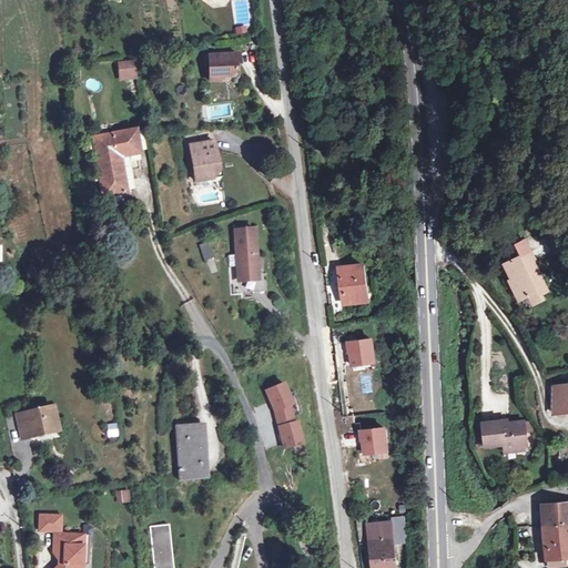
[(239,54),(210,57),(211,80),(223,79),(223,75),(230,75),(235,70),(236,63),(239,64),(239,54)]
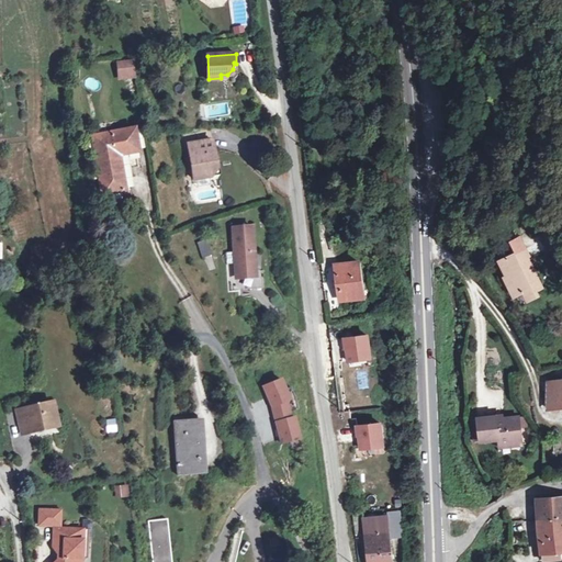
[(130,63),(117,64),(119,74),(131,72),(130,63)]
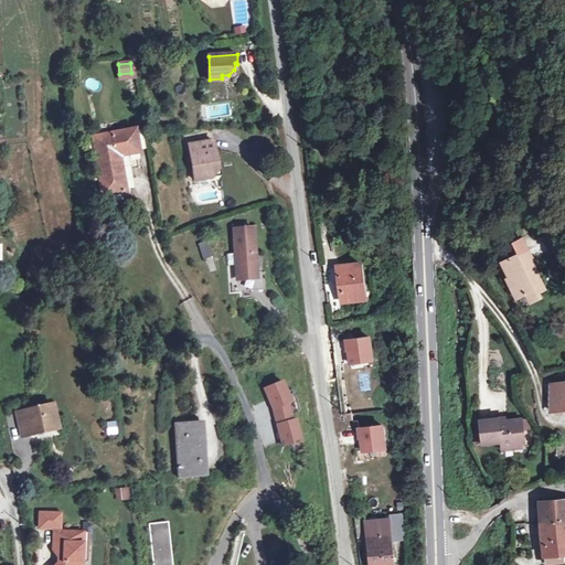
[(116,134),(97,137),(107,191),(130,188),(127,166),(141,164),(135,128),(116,131),(116,134)]
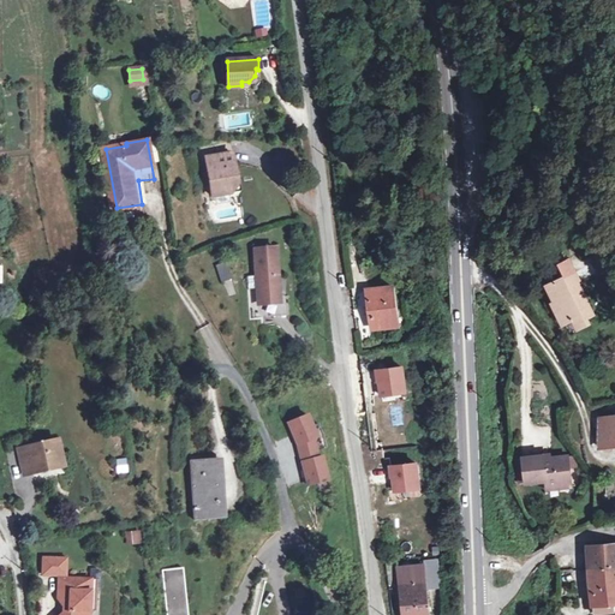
[(232,153),(207,157),(213,196),(231,193),(234,187),(233,178),(237,178),(232,153)]
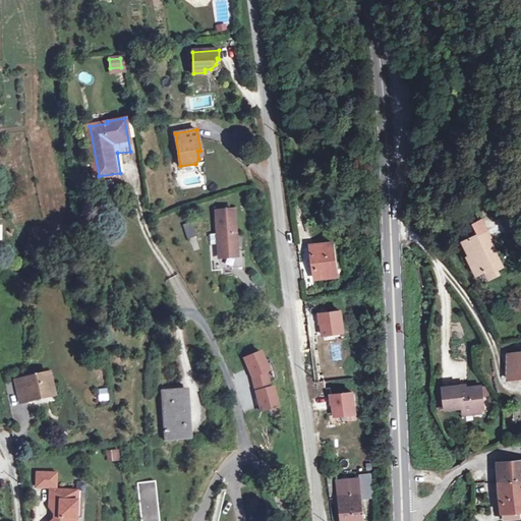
[(313,207),(298,210),(301,235),(309,234),(313,262),(314,262),(316,278),(337,275),(332,242),(323,243),(322,231),(313,207)]
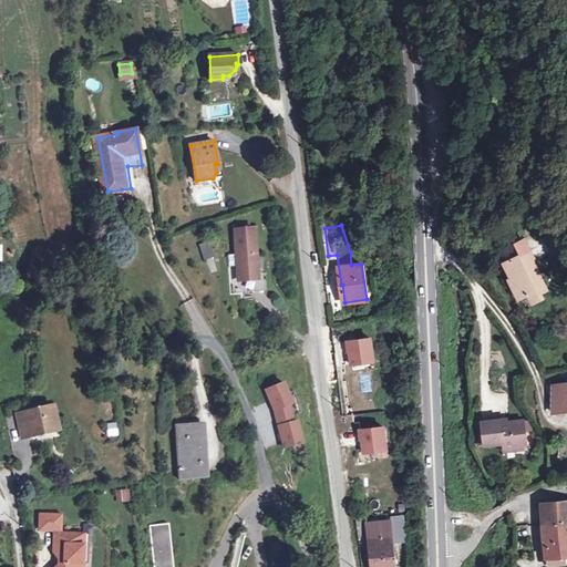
[(254,228),(235,229),(238,279),(239,279),(257,278),(257,274),(254,228)]
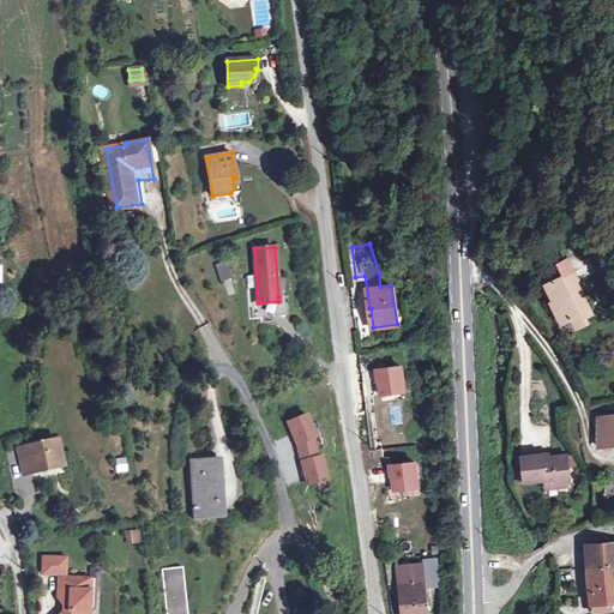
[(564,276),(575,271),(569,259),(558,265),(564,276)]
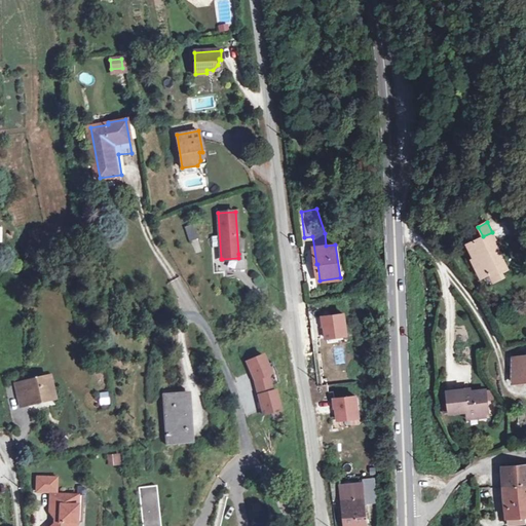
[(185,228),(189,241),(196,239),(192,226),(185,228)]
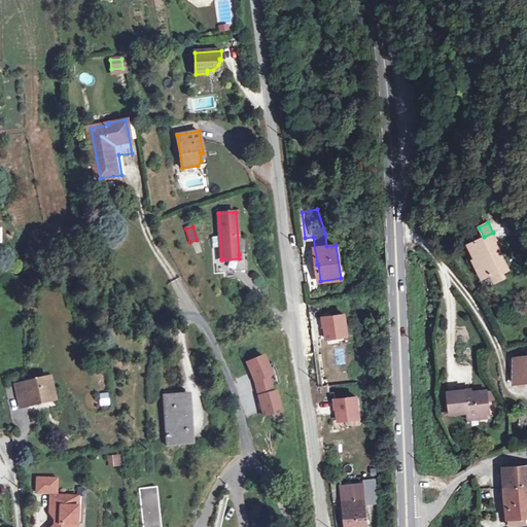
[(468,245),(472,253),(475,259),(473,260),(482,278),(491,273),(495,281),(504,277),(502,272),(508,270),(497,246),(493,249),(490,244),(495,242),(497,241),(493,233),(484,237),(468,245)]
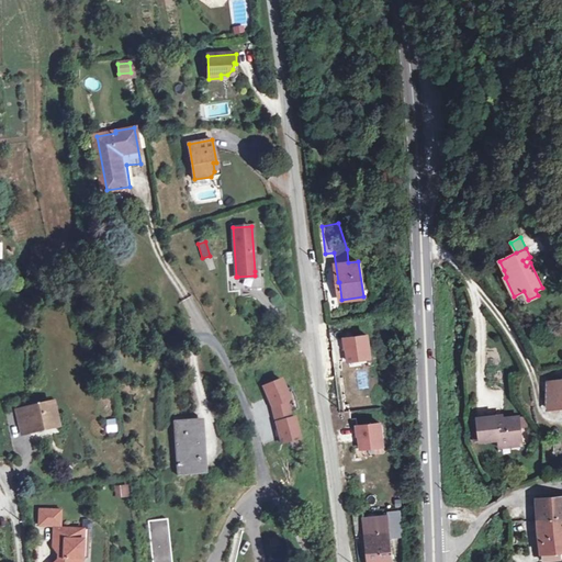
[(255,276),(237,277),(238,290),(263,289),(262,270),(255,271),(255,276)]
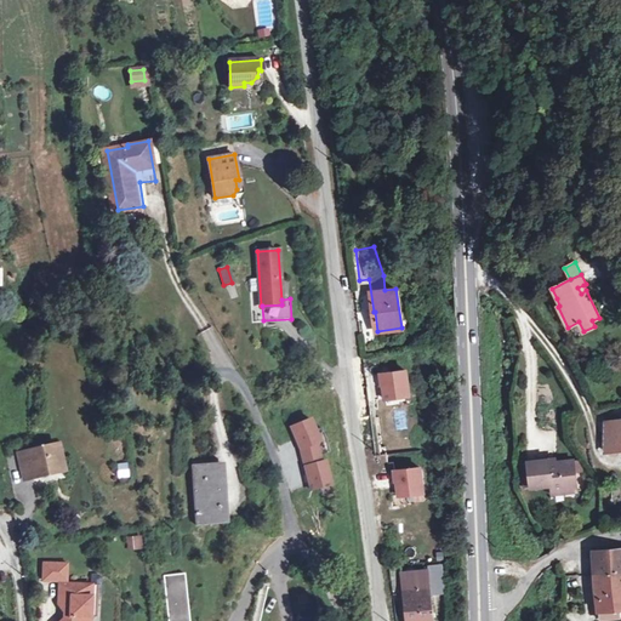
[(406,371),(381,375),(382,385),(383,385),(386,399),(410,396),(406,371)]
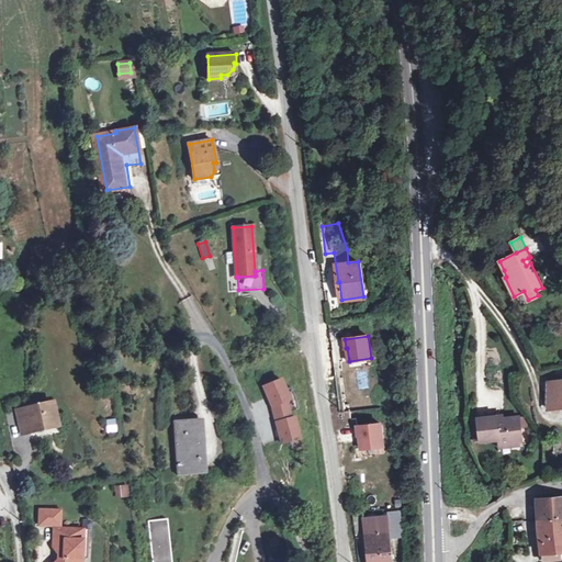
[(561,378),(548,380),(547,408),(561,405),(561,378)]
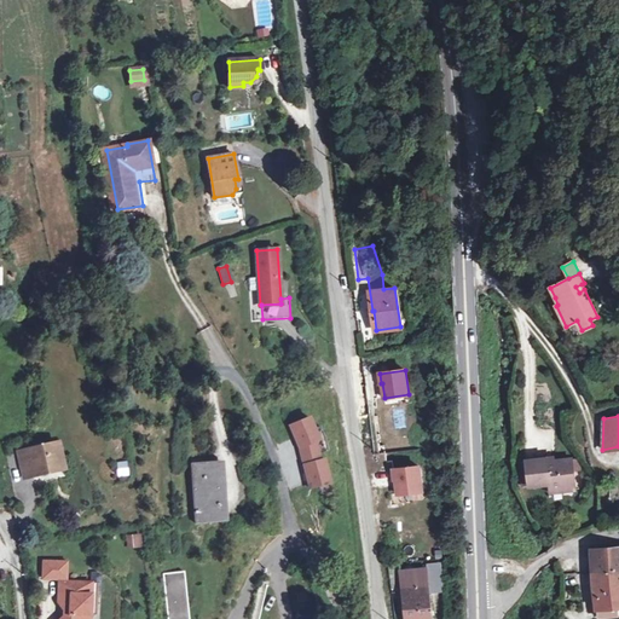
[(296,447),(299,457),(307,489),(325,484),(330,482),(324,460),(319,461),(317,452),(313,441),(316,440),(311,429),(306,418),(288,426),(296,447)]
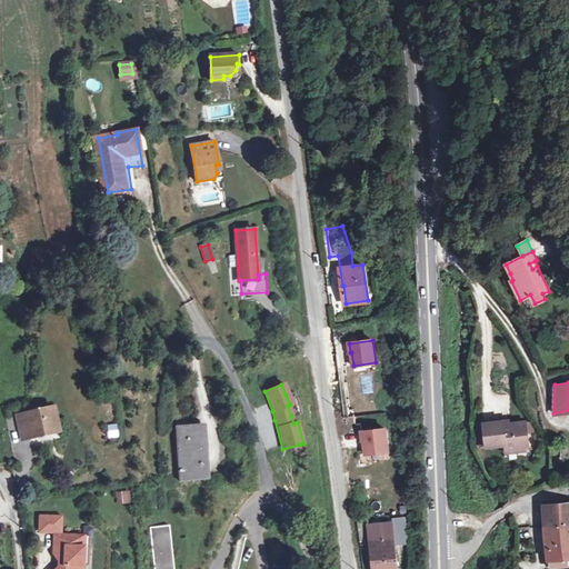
[(288,393),(286,395),(290,405),(288,406),(291,416),(297,415),(288,393)]
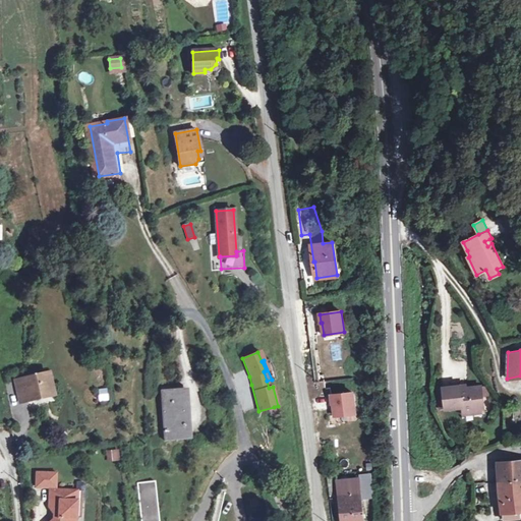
[(46,373),(22,379),(27,401),(37,399),(36,396),(50,393),(50,392),(46,373)]
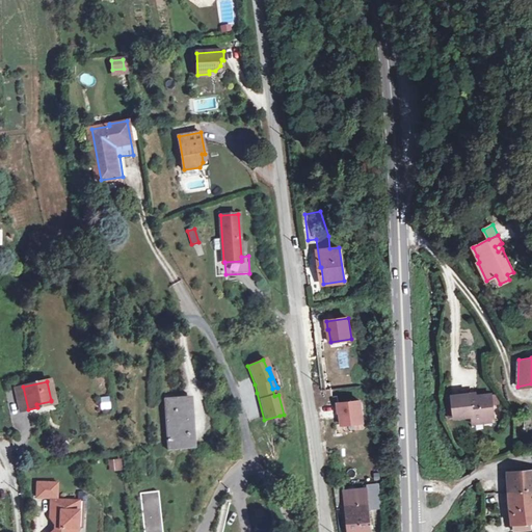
[(23,387),(15,389),(20,411),(28,409),(23,387)]
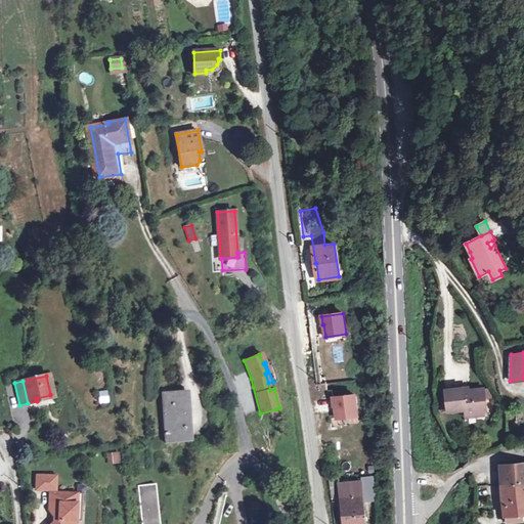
[(463,388),(445,390),(447,411),(465,408),(465,412),(486,409),(484,398),(483,388),(469,390),(464,391),(463,388)]
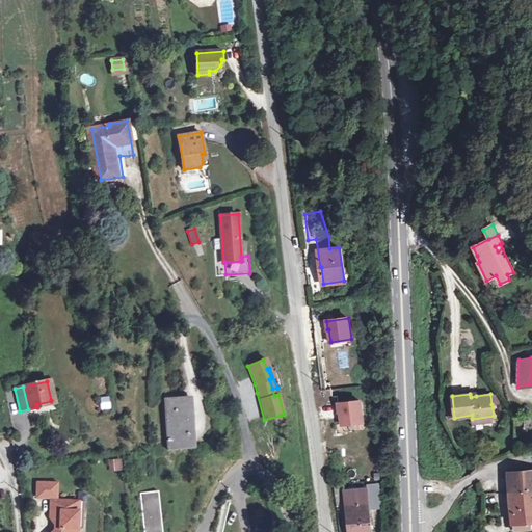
[(499,394),(490,394),(491,404),(500,404),(499,394)]
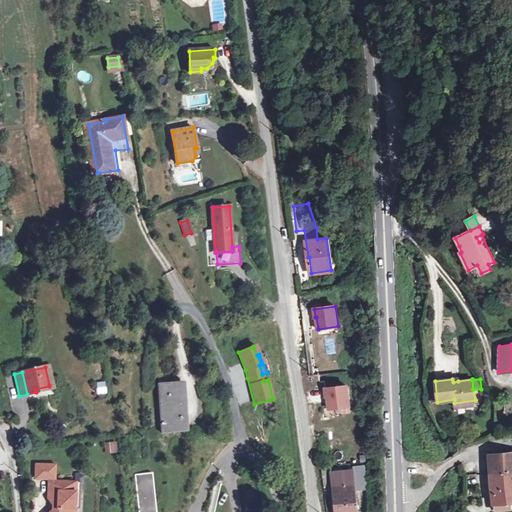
[(179,382),(159,383),(162,433),(172,432),(171,430),(183,429),(179,382)]
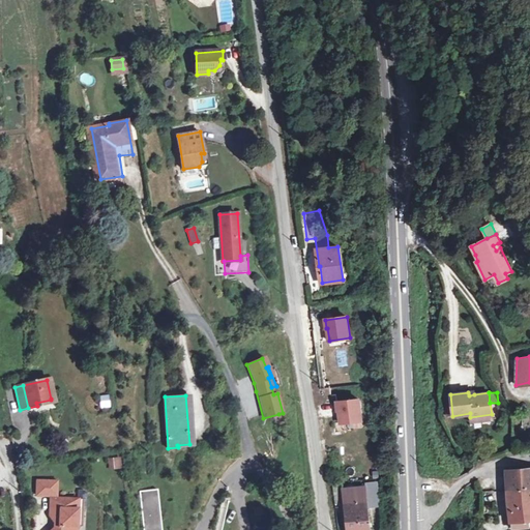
[(109,396),(100,398),(102,407),(110,406),(109,396)]
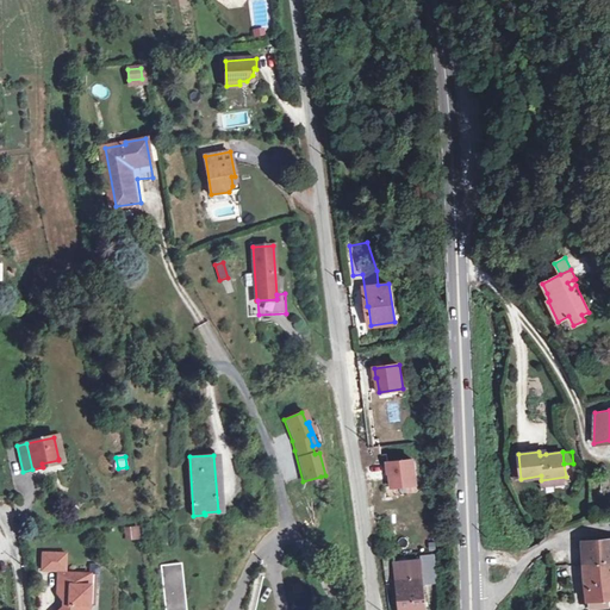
[(412,460),(387,462),(388,472),(390,472),(391,486),(416,484),(412,460)]
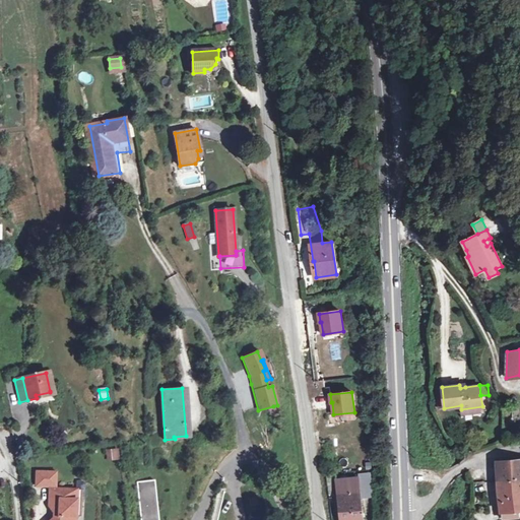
[(117,450),(107,451),(108,460),(118,459),(117,450)]
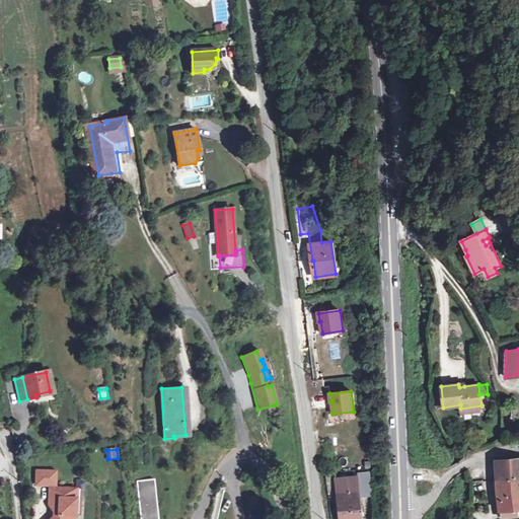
[(518,458),(496,460),(497,479),(518,476),(518,458)]
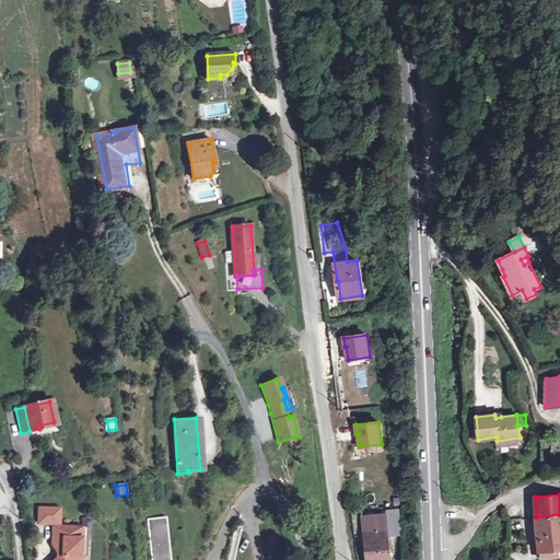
[(39,509),(38,524),(59,524),(59,510),(39,509)]
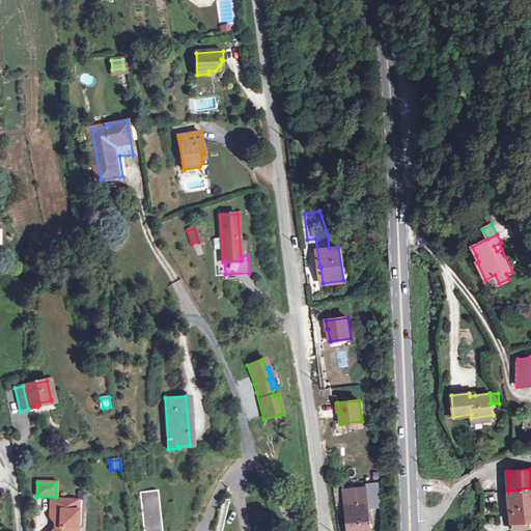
[(530,487),(508,491),(508,503),(512,530),(530,528),(530,487)]
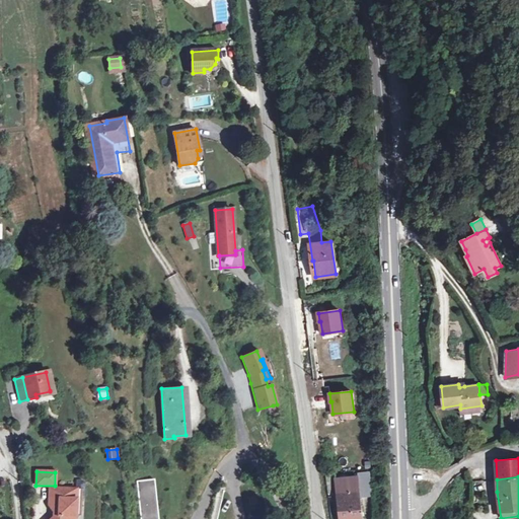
[(357,477),(336,479),(340,518),(360,518),(363,518),(357,477)]
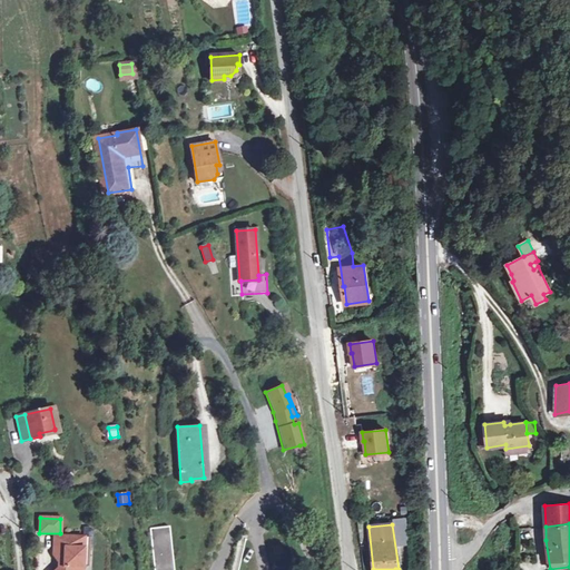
[(155,569),(174,569),(175,569),(173,569),(172,569),(168,533),(170,533),(170,527),(150,529),(155,569)]
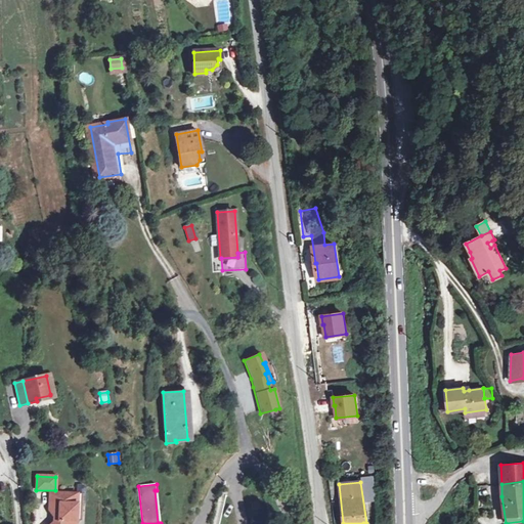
[(55,523),(53,523),(76,523),(76,521),(77,493),(49,492),(49,510),(55,518),(55,523)]
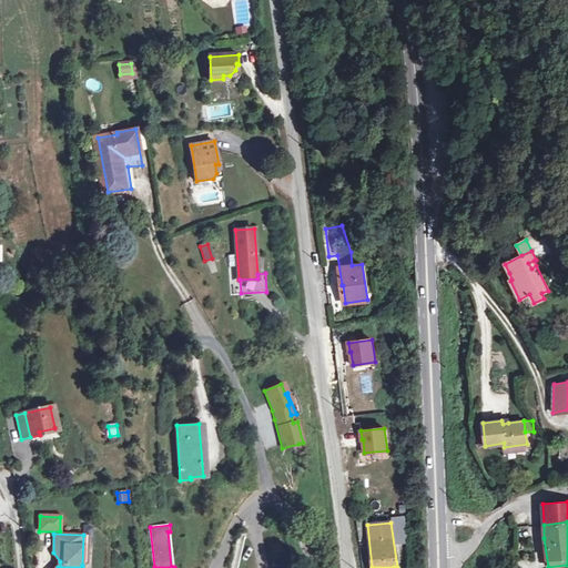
All buildings are outlined.
